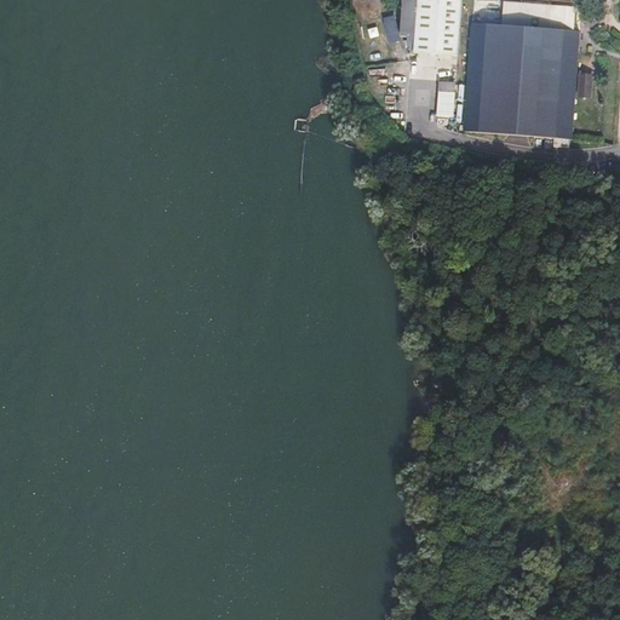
[(457,52),(460,0),(400,0),(409,49),(457,52)]
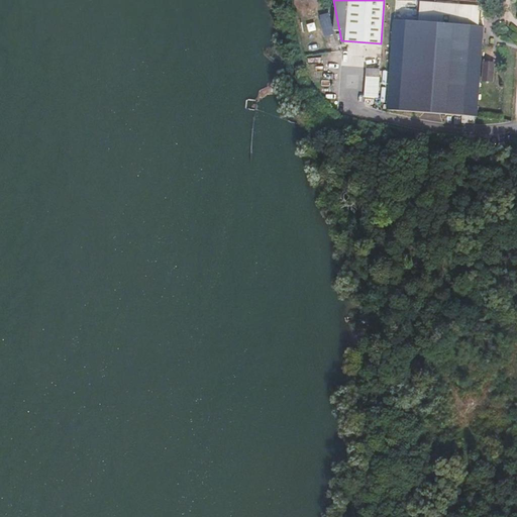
[(419,1),(418,22),(438,23),(480,26),(481,5),(419,1)]
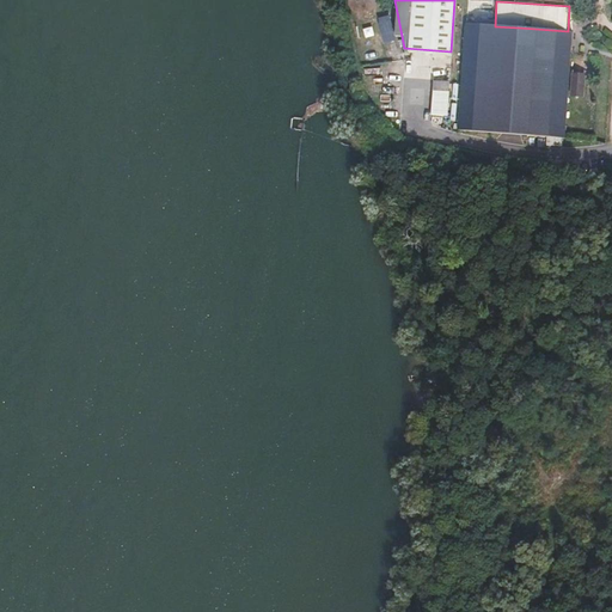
[(383,17),(383,42),(398,41),(397,16),(383,17)]
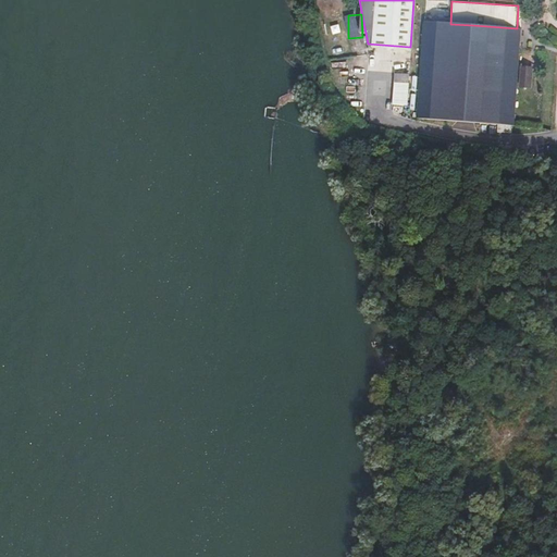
[(466,120),(472,25),(450,24),(422,22),(418,115),(466,120)]
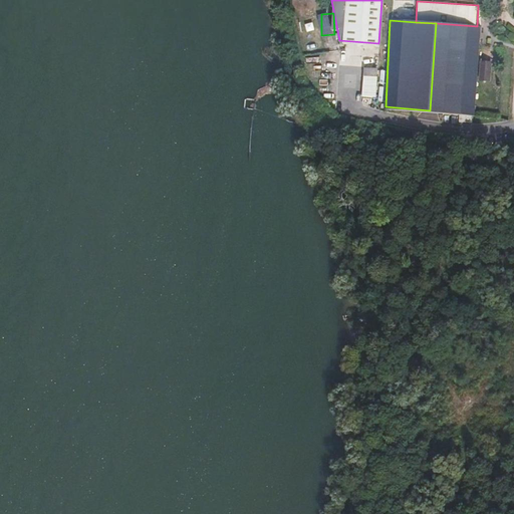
[(475,113),(481,27),(477,26),(436,23),(430,110),(475,113)]
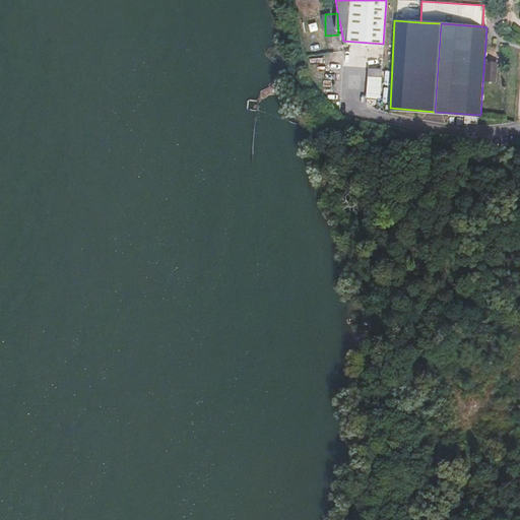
[(383,102),(386,71),(373,70),(371,87),(370,87),(368,100),(383,102)]
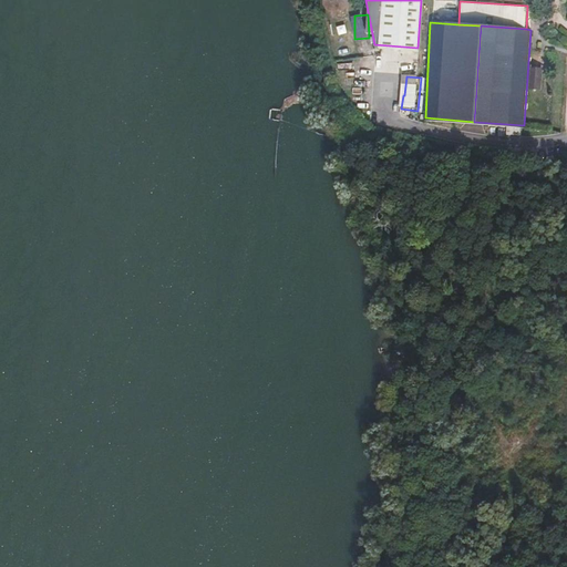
All buildings are outlined.
